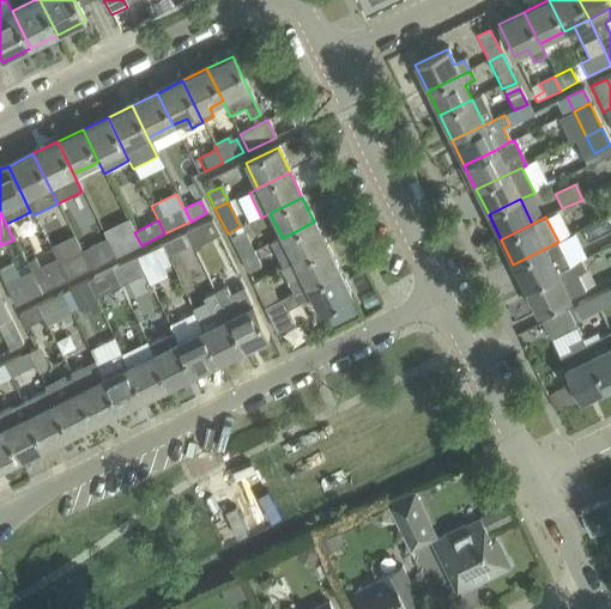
[(193,249),(219,237),(211,221),(185,235),(193,249)]
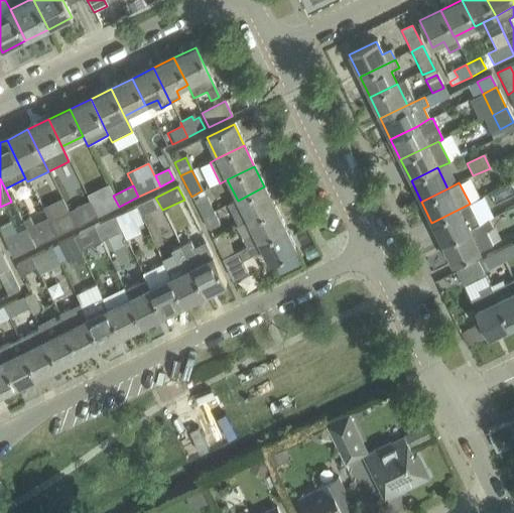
[(238,226),(248,221),(275,208),(264,186),(238,201),(228,205),(238,226)]
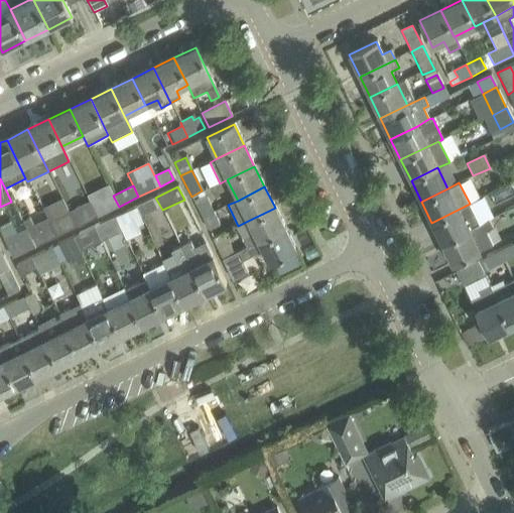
[(97,217),(119,207),(113,196),(92,206),(97,217)]
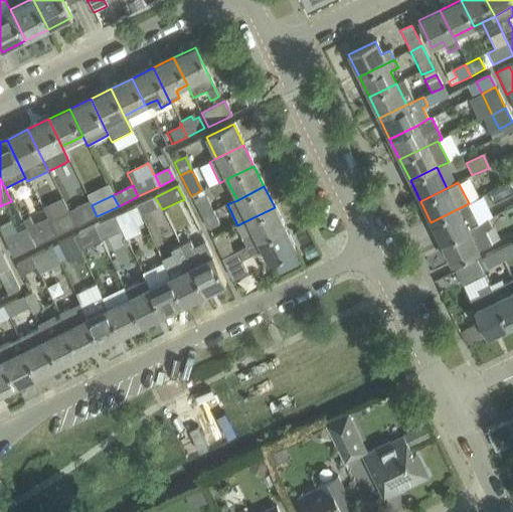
[(205,198),(194,204),(201,217),(212,211),(205,198)]
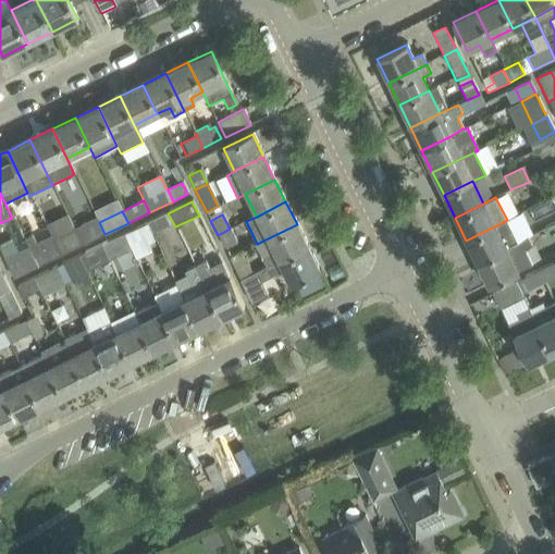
[(164,216),(147,223),(152,234),(169,225),(164,216)]
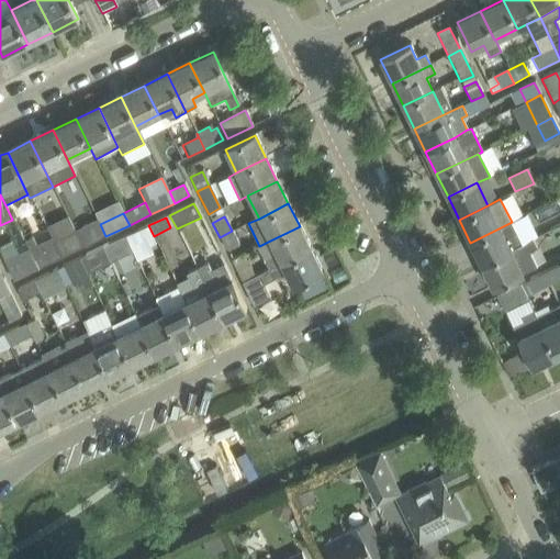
[(105,236),(100,224),(99,224),(97,221),(75,231),(84,247),(105,236)]
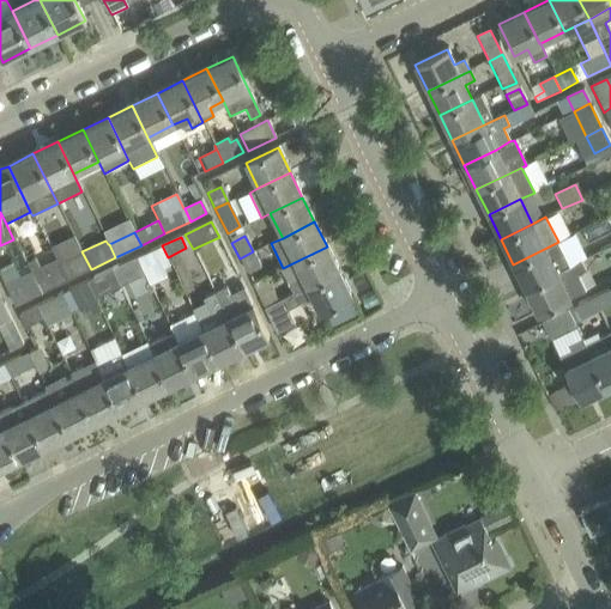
[(525,288),(568,268),(556,243),(513,265),(525,288)]
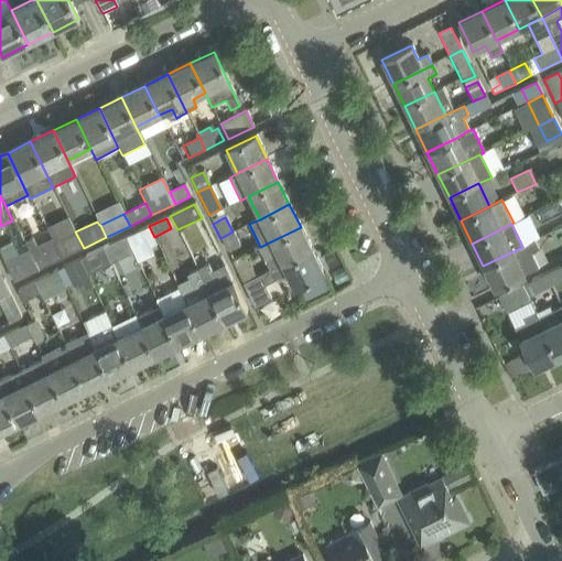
[(269,271),(312,250),(301,227),(271,241),(278,255),(265,261),(269,271)]
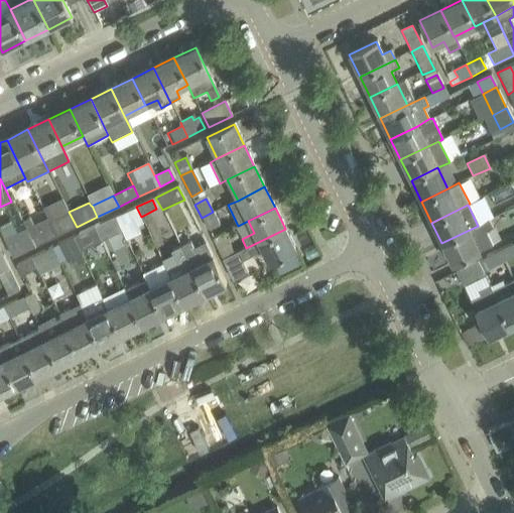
[(114,219),(121,232),(122,232),(125,240),(139,232),(130,211),(114,219)]
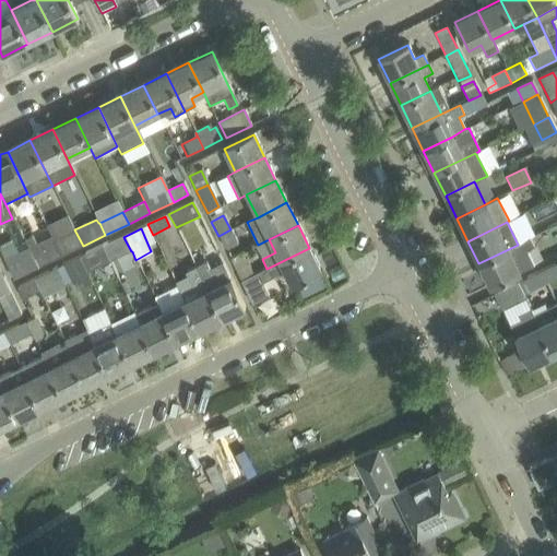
[(61,257),(83,246),(74,229),(52,240),(61,257)]
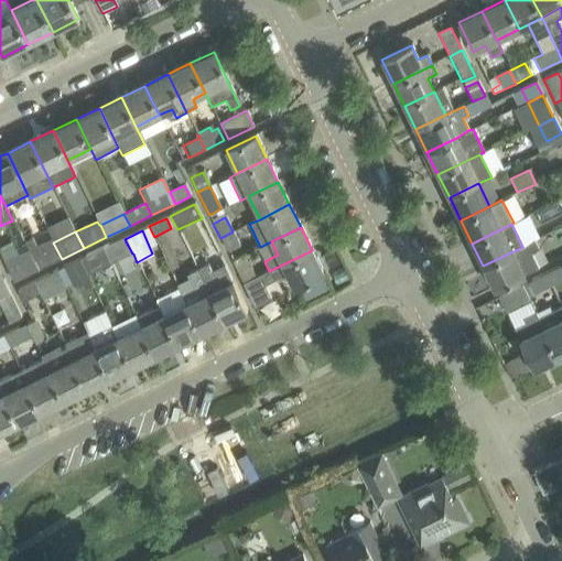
[(227,254),(239,247),(233,232),(220,238),(227,254)]
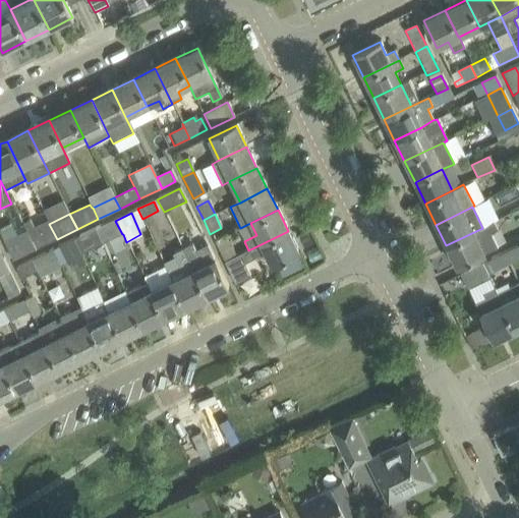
[(101,244),(122,234),(115,221),(95,230),(101,244)]
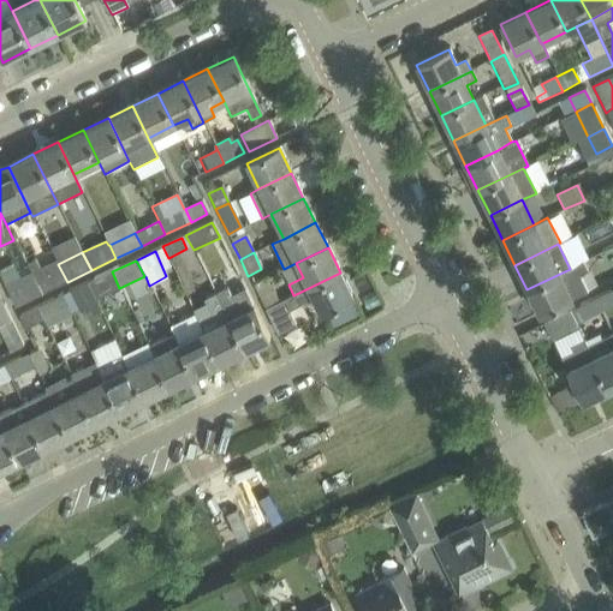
[(31,274),(30,274),(33,280),(35,285),(41,295),(67,282),(58,264),(57,262),(31,274)]
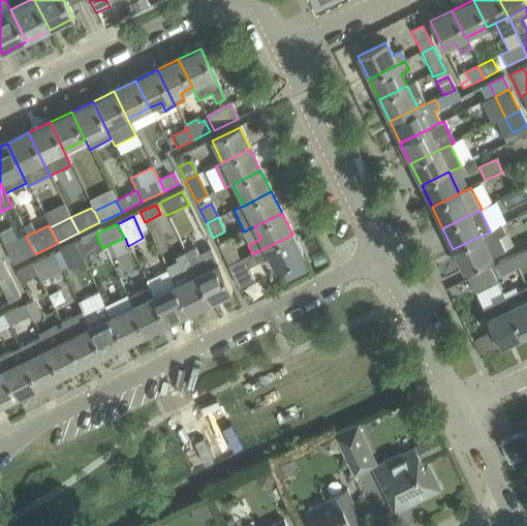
[(464,272),(505,251),(497,238),(504,234),(500,226),(490,231),(453,249),(464,272)]
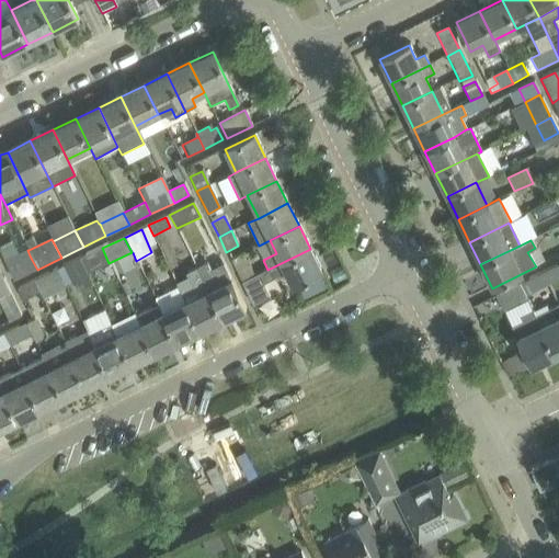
[(87,274),(109,263),(102,248),(79,259),(87,274)]
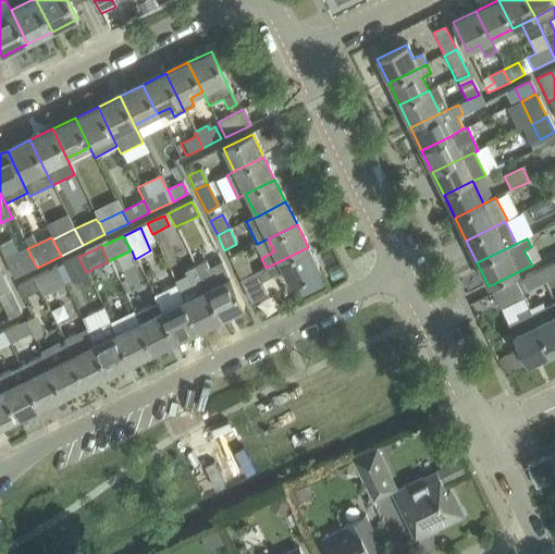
[(261,283),(271,278),(284,271),(291,284),(319,270),(308,247),(266,268),(251,274),(246,278),(239,280),(251,303),(267,295),(261,283)]
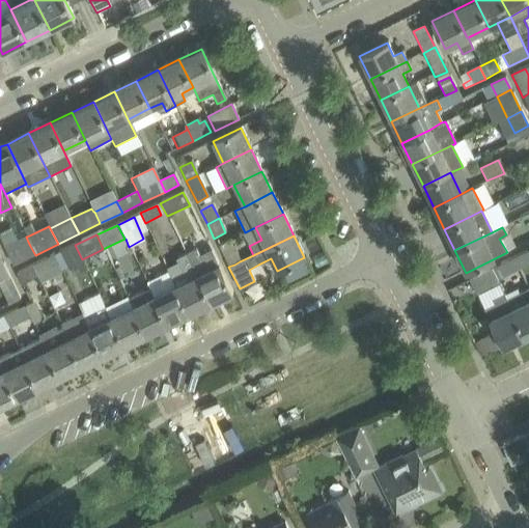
[(12,266),(35,255),(26,237),(4,248),(12,266)]
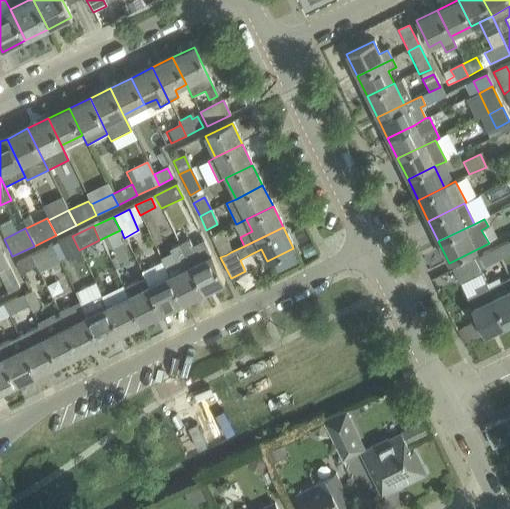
[(72,236),(50,247),(57,261),(64,257),(66,262),(73,259),(76,264),(84,260),(79,250),(72,236)]
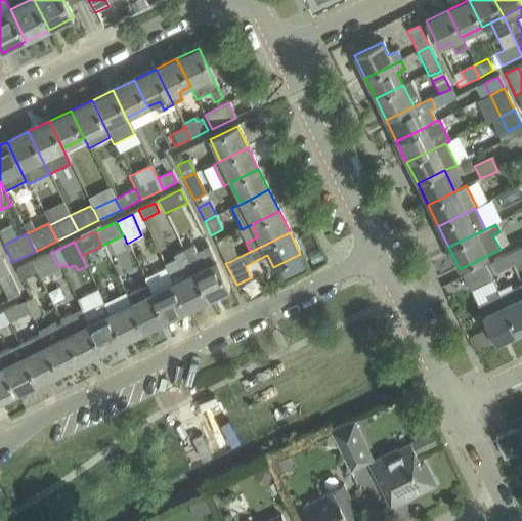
[(231,261),(236,258),(230,245),(219,251),(225,263),(231,261)]
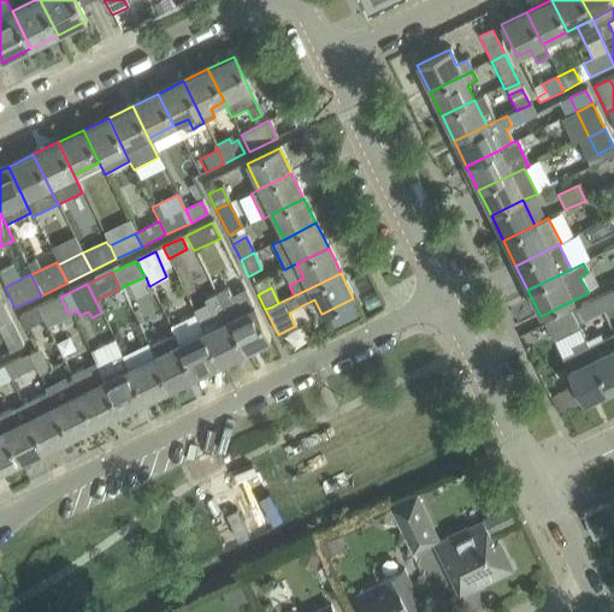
[(253,308),(244,290),(231,297),(226,289),(216,295),(243,352),(270,340),(253,308)]
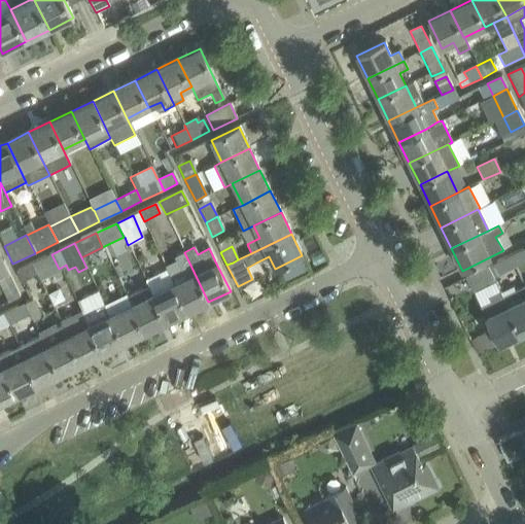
[(524,256),(522,250),(509,257),(510,262),(514,269),(524,263),(524,256)]
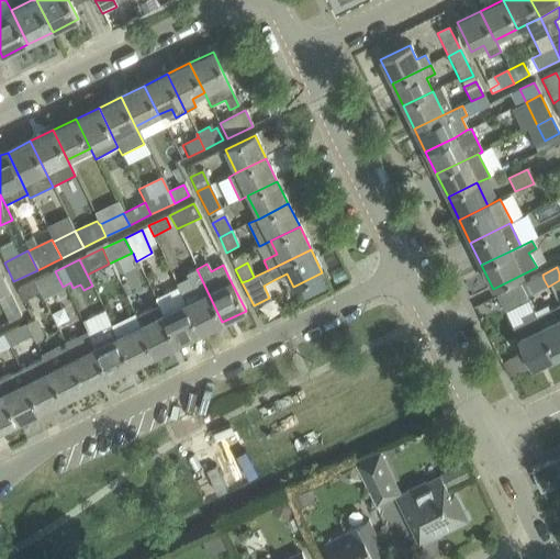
[(200,333),(222,322),(197,269),(186,275),(187,278),(176,283),(178,288),(177,288),(200,333)]
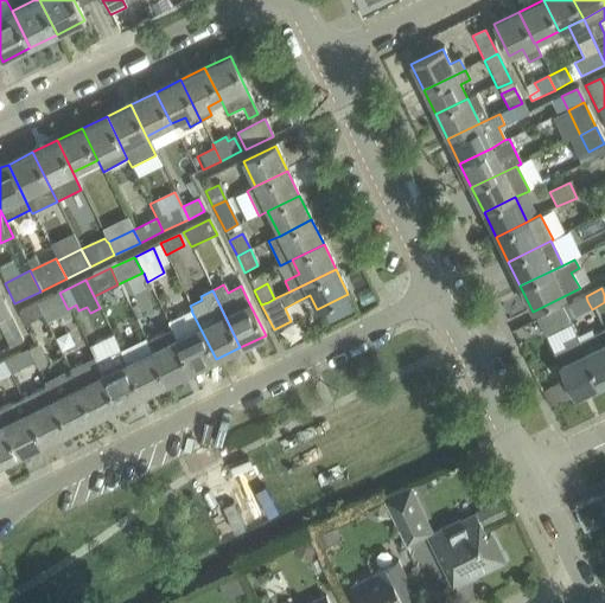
[(69,312),(68,309),(59,293),(37,305),(43,316),(44,315),(48,322),(69,312)]
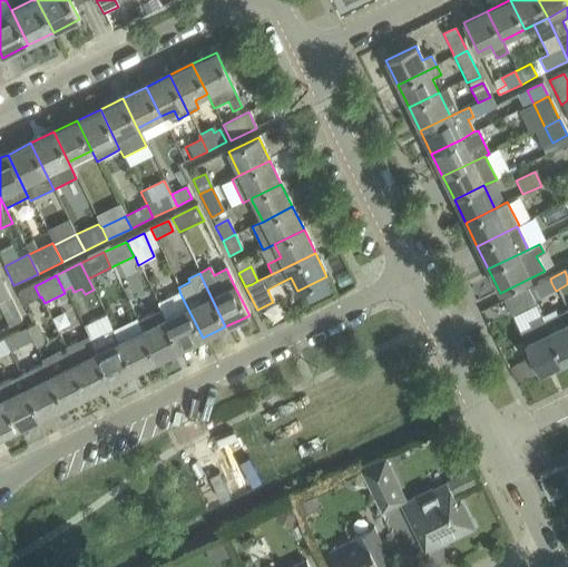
[(534,302),(556,291),(550,279),(526,290),(535,308),(535,306),(534,302)]
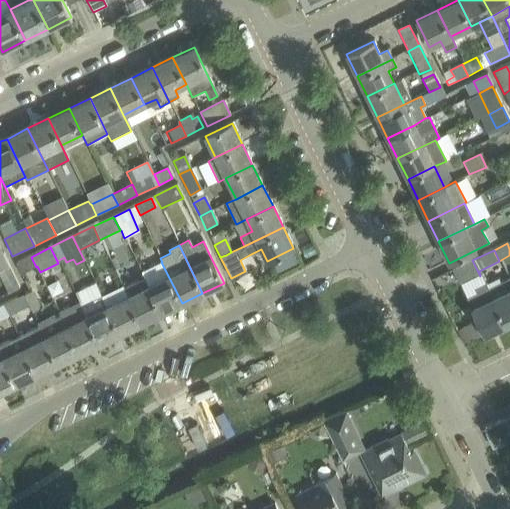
[(0,272),(8,268),(0,251),(0,272)]
